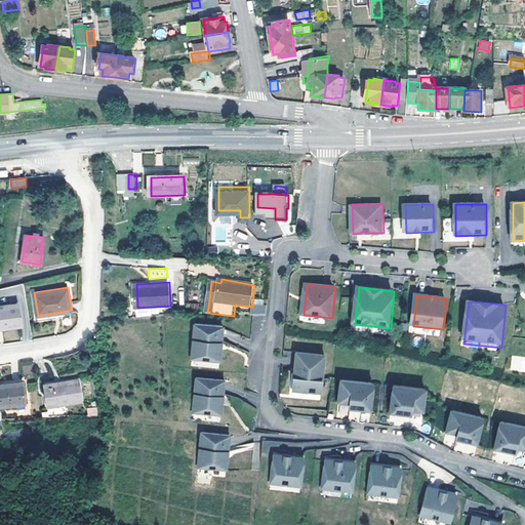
[(0,329),(23,325),(18,304),(0,306),(0,329)]
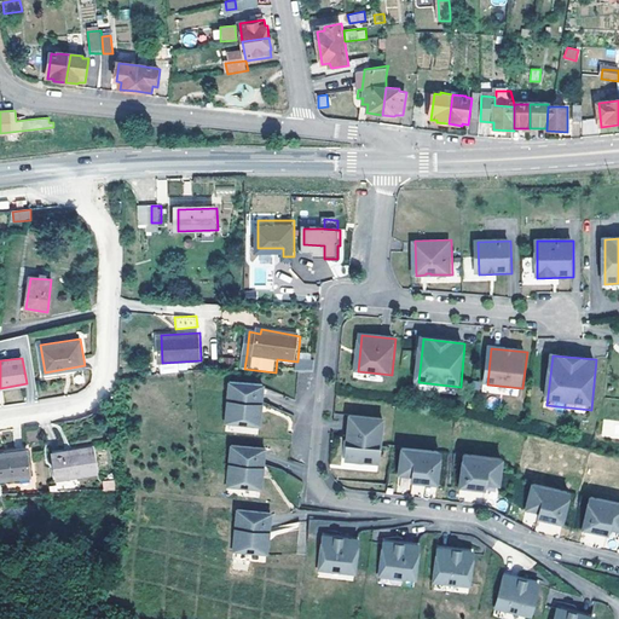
[(232,382),(229,423),(262,427),(266,385),(232,382)]
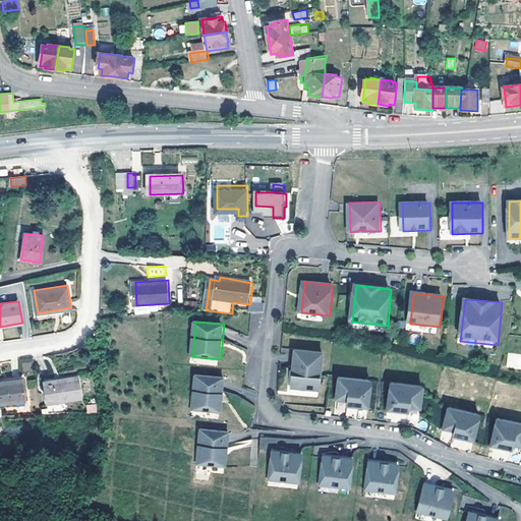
[(325,353),(297,351),(294,389),(322,391),(325,353)]
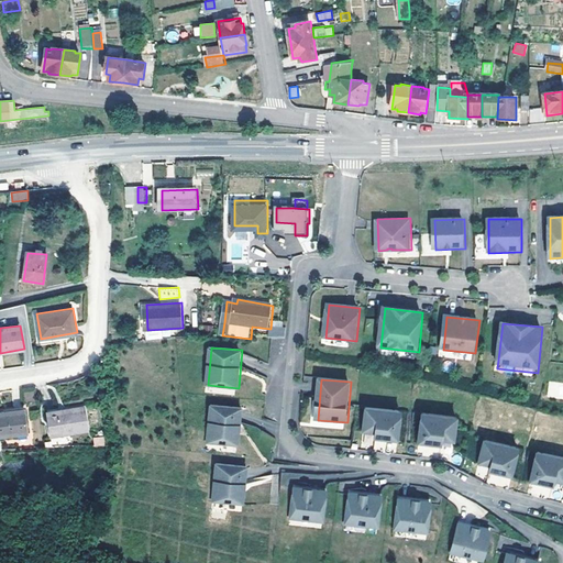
[(400,441),(406,388),(371,385),(366,432),(378,433),(378,435),(385,437),(384,440),(400,441)]
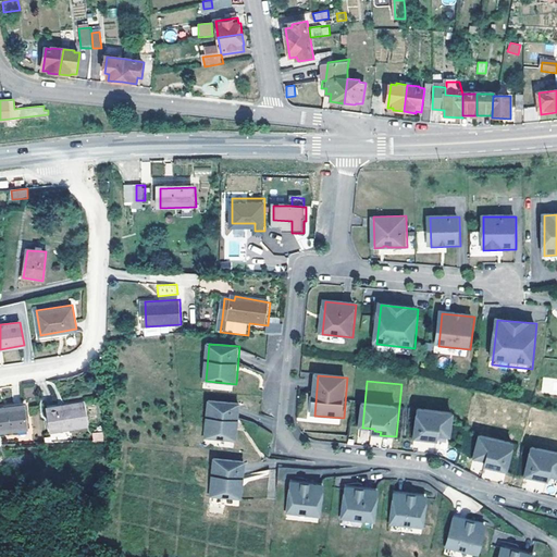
[(452,437),(457,391),(422,386),(417,438),(433,441),(433,437),(440,438),(441,435),(452,437)]
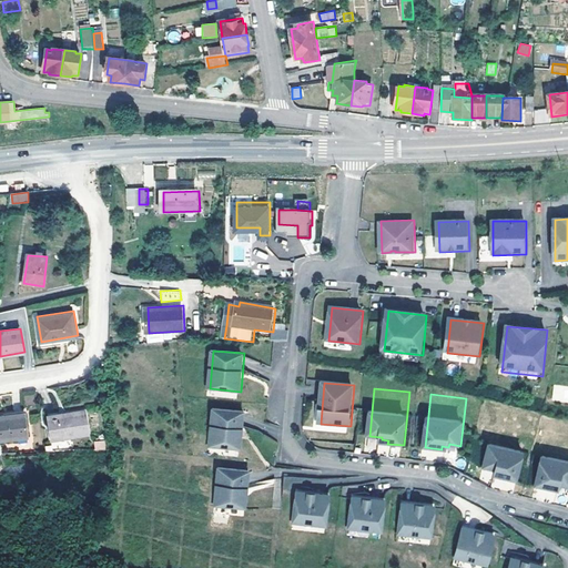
[(49,414),(53,438),(90,432),(85,407),(49,414)]
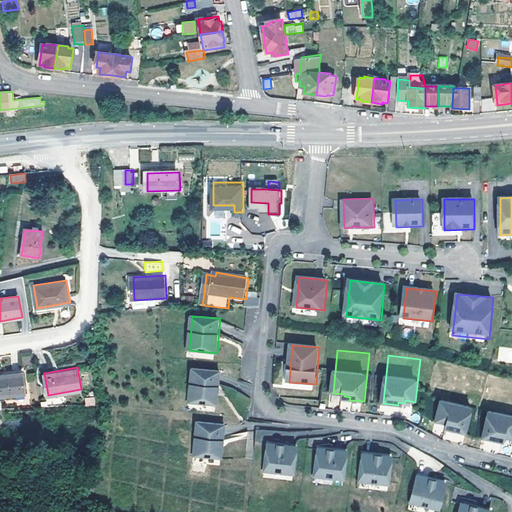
[(194,369),(191,403),(218,405),(221,371),(194,369)]
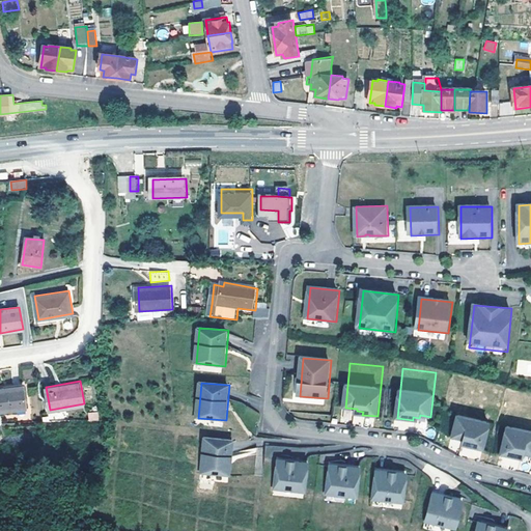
[(0,388),(0,411),(28,408),(24,385),(0,388)]
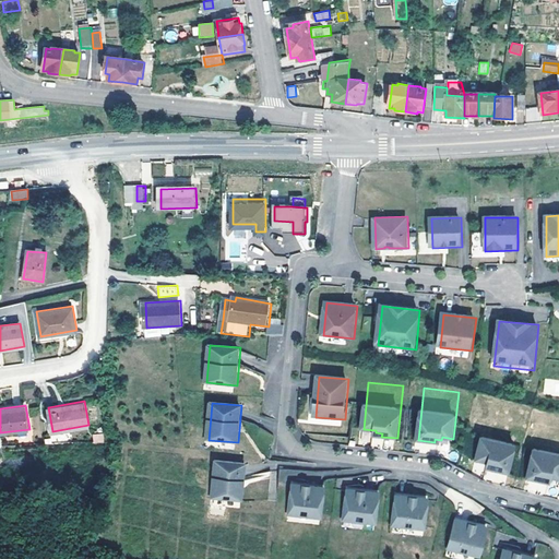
[(104,442),(104,433),(93,435),(93,443),(104,442)]
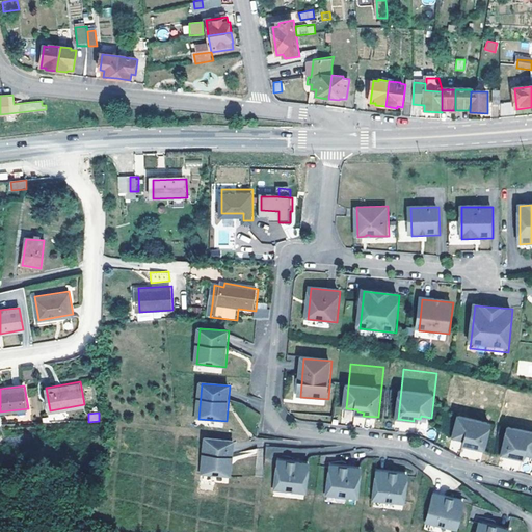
[(491,425),(460,418),(455,439),(467,442),(466,444),(472,445),(472,448),(486,451),(491,425)]
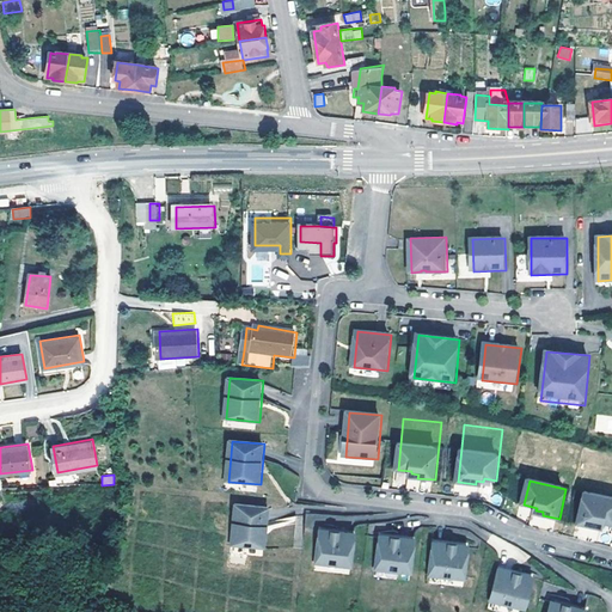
[(611,524),(611,499),(586,493),(580,524),(597,527),(598,524),(605,525),(605,522),(611,524)]
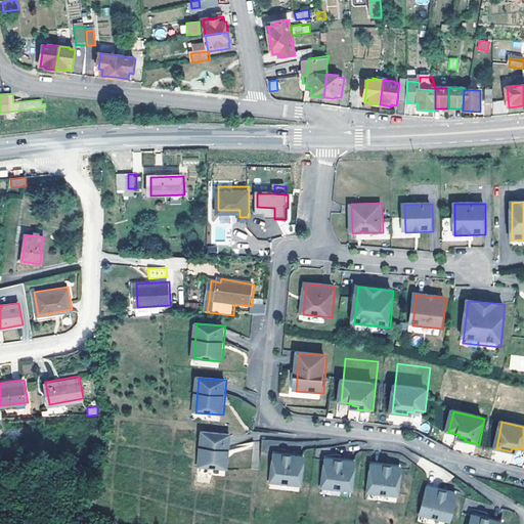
[(204,432),(200,468),(228,470),(231,435),(204,432)]
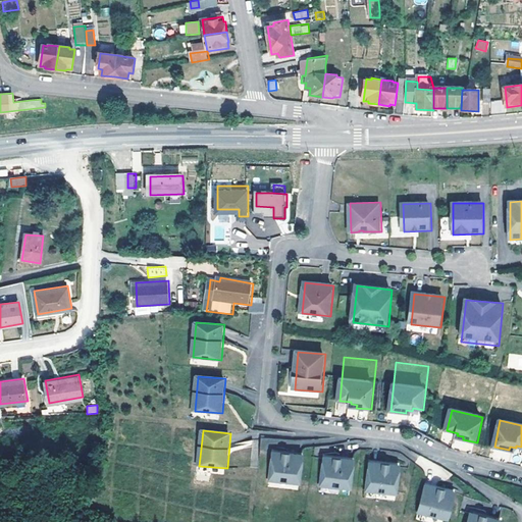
[(451,449),(472,451),(473,444),(452,440),(451,449)]
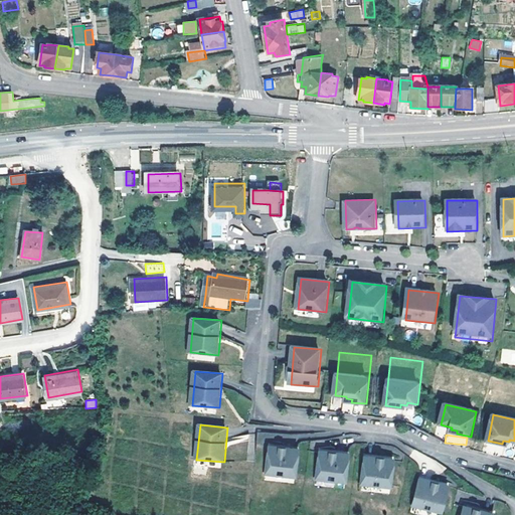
[(271,449),(268,475),(298,478),(301,451),(287,449),(287,450),(271,449)]
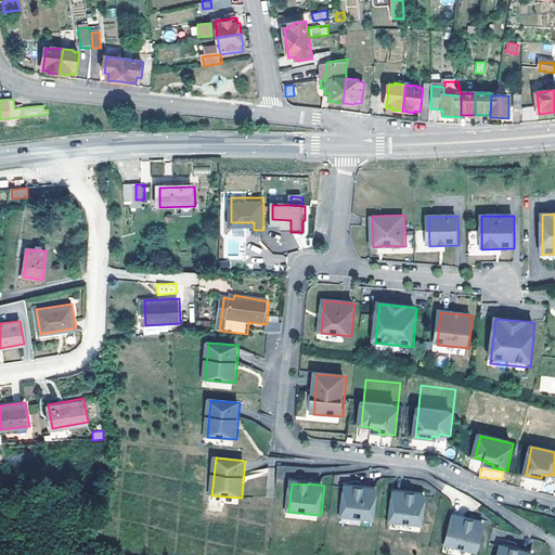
[(347,489),(343,517),(375,521),(379,491),(364,489),(364,491),(347,489)]
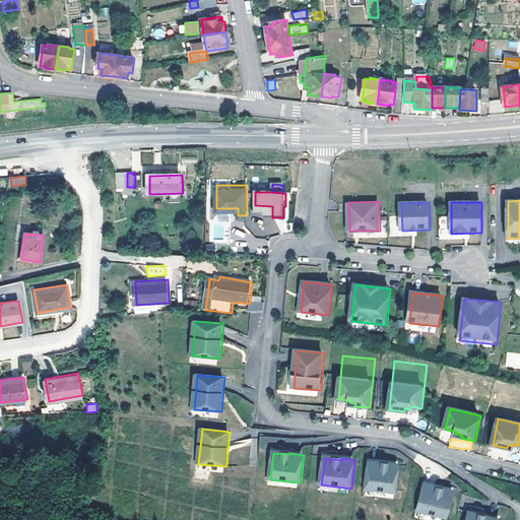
[(371,462),(368,491),(398,494),(401,467),(384,465),(385,464),(371,462)]
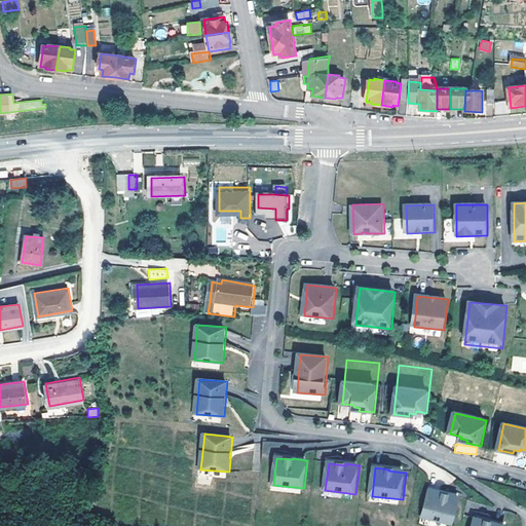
[(424,518),(454,525),(461,498),(431,490),(424,518)]
